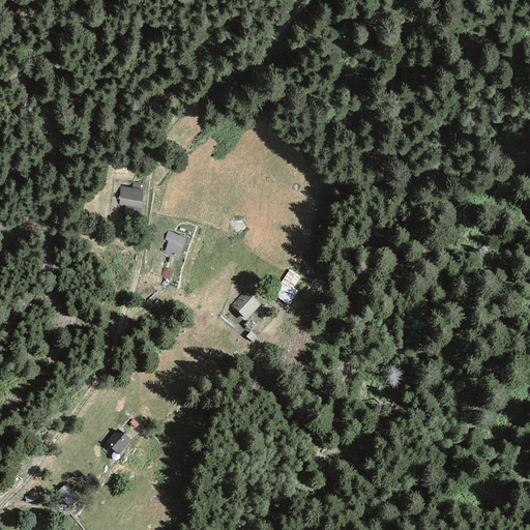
[(142,189),(121,189),(120,205),(141,206),(142,189)]
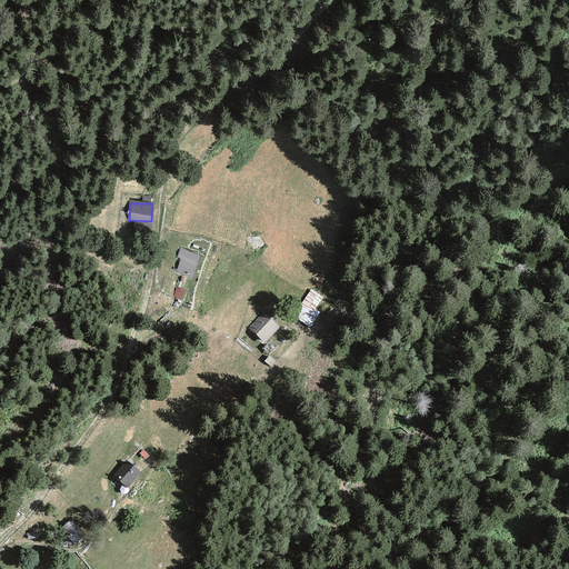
[(199,255),(181,249),(178,261),(175,273),(192,278),(196,266),(199,255)]
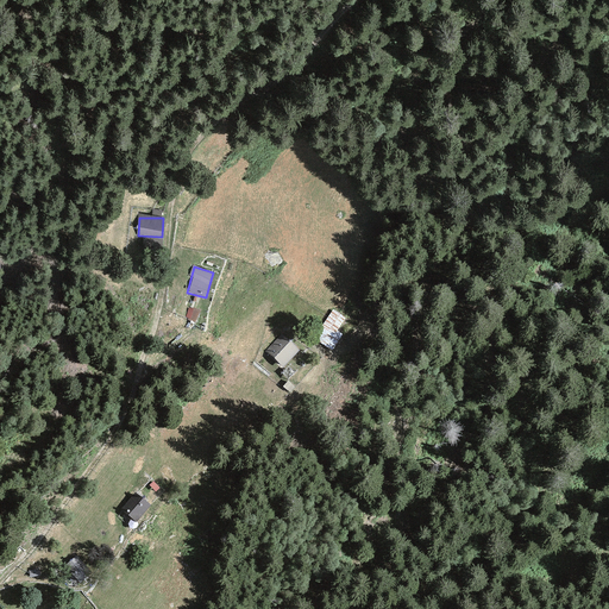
[(339,330),(347,318),(336,309),(316,338),(333,350),(344,333),(339,330)]
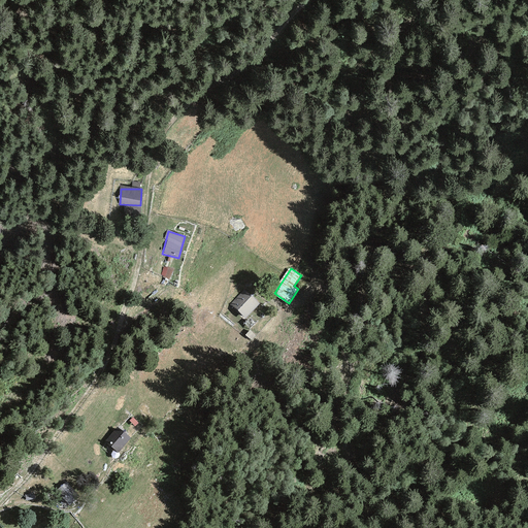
[(243,293),(232,304),(246,318),(258,306),(243,293)]
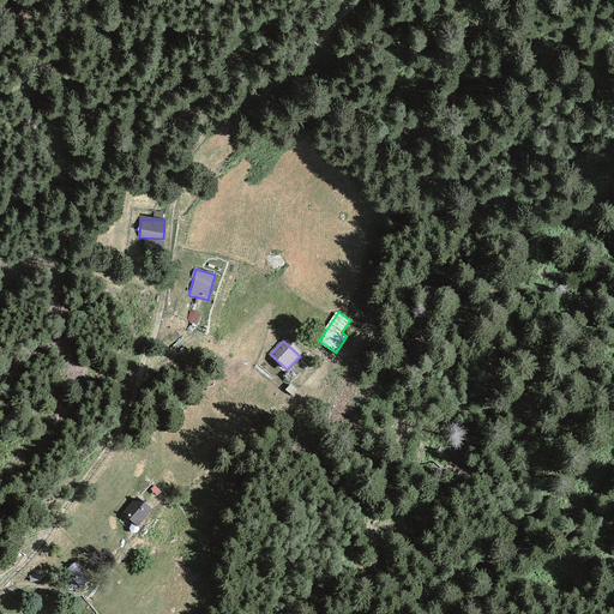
[(155,515),(136,498),(116,521),(136,537),(155,515)]
